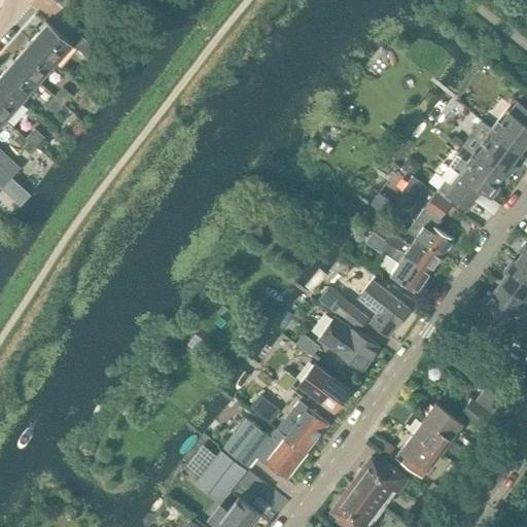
[(29,41),(56,64),(72,44),(95,64),(103,55),(80,34),(72,43),(47,21),(29,41)]
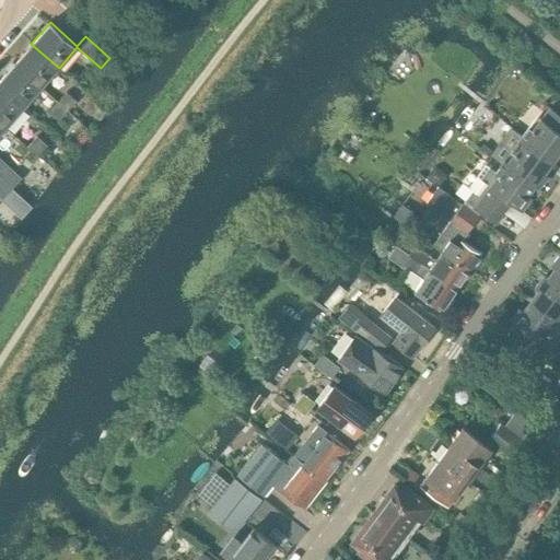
[(42,88),(59,68),(31,44),(13,63),(42,88)]
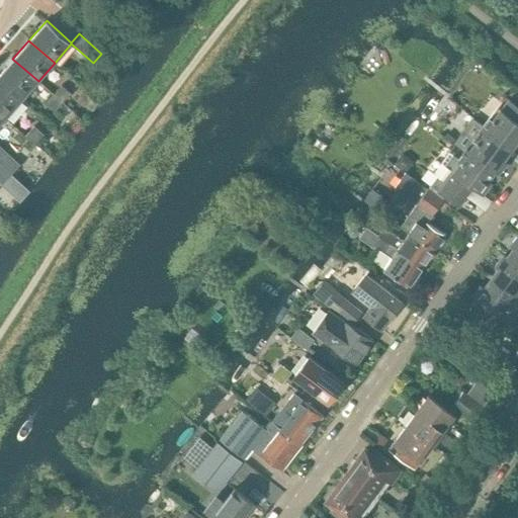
[(0,80),(22,99),(38,81),(12,59),(0,72),(0,80)]
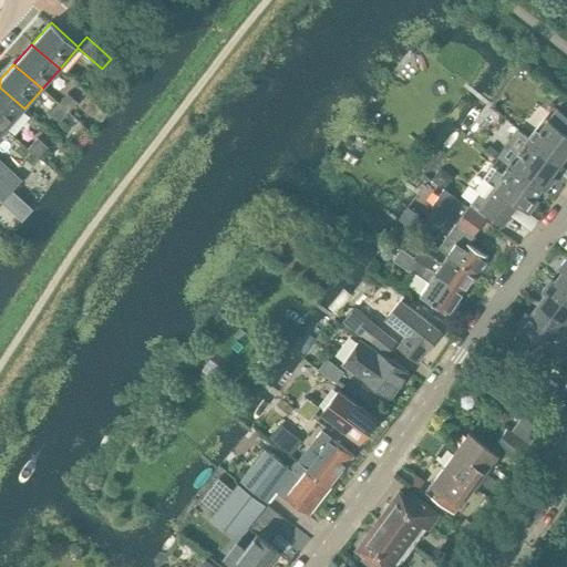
[(0,123),(6,130),(24,109),(0,88),(0,123)]
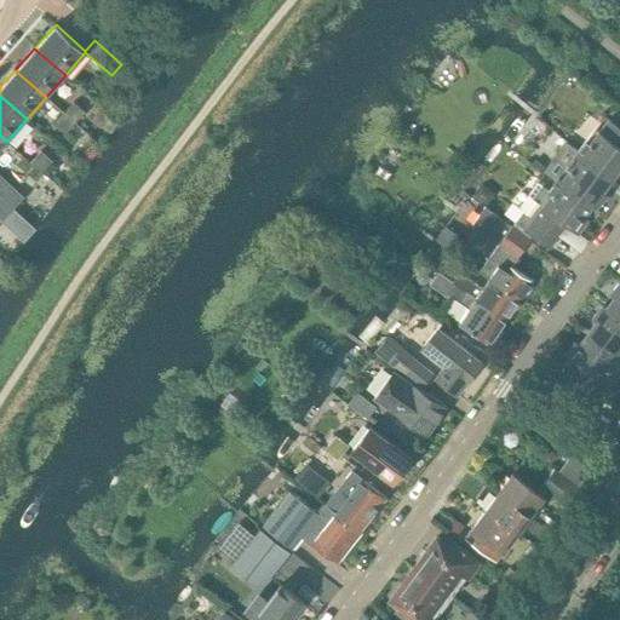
[(64,113),(75,121),(84,112),(73,102),(64,113)]
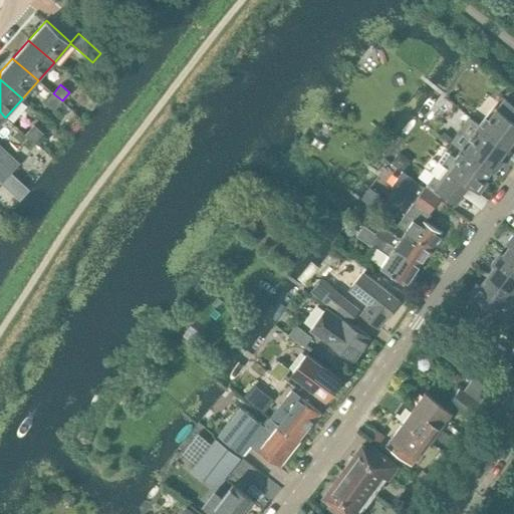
[(54,109),(62,100),(53,93),(45,102),(54,109)]
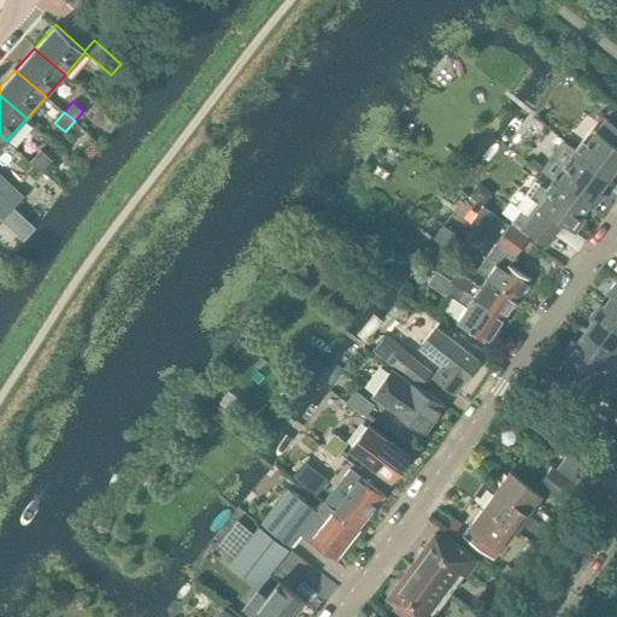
[(576,150),(610,175),(616,166),(616,129),(606,121),(597,133),(592,129),(582,140),(576,150)]
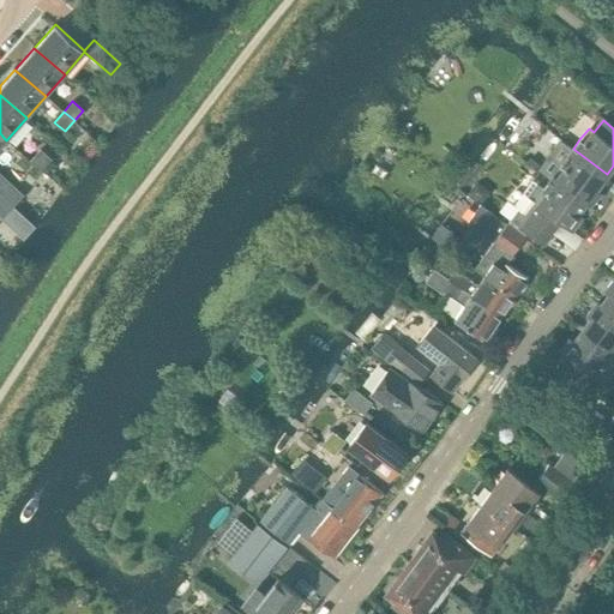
[(561,140),(539,170),(551,179),(589,206),(590,205),(591,204),(601,191),(597,187),(605,178),(607,174),(573,149),(561,140)]
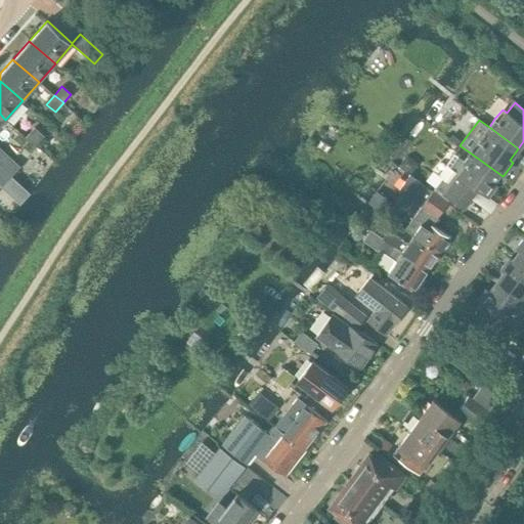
[(35,145),(44,136),(35,128),(27,137),(35,145)]
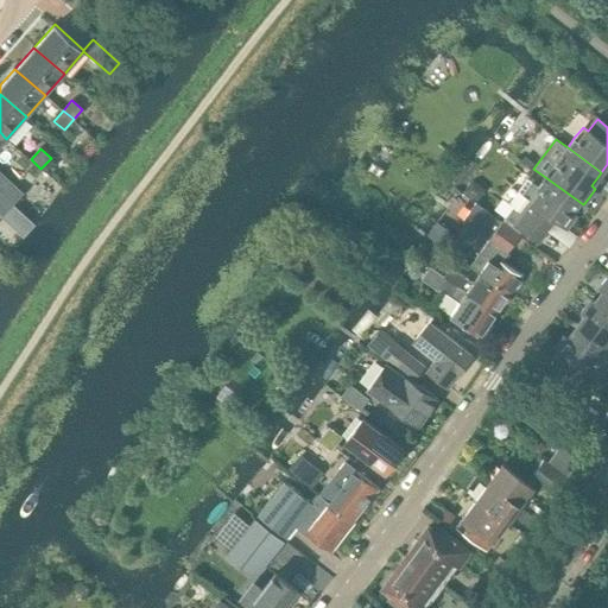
[(0,192),(13,204),(24,192),(0,171),(0,192)]
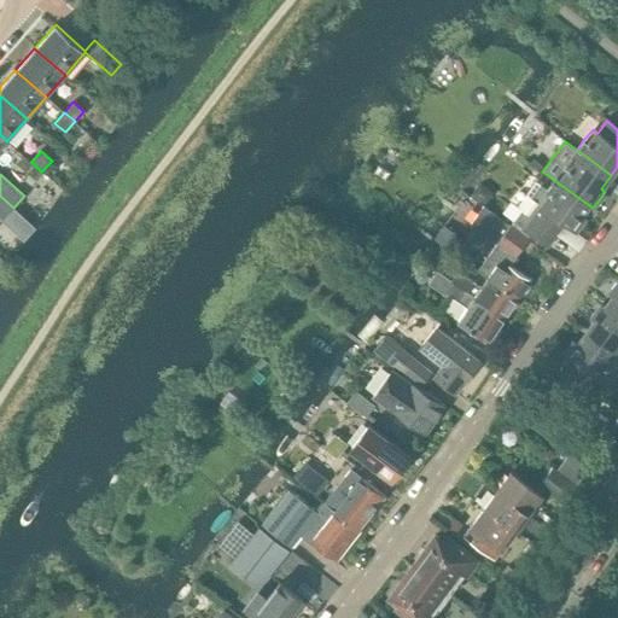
[(514,220),(513,221),(525,229),(548,246),(557,234),(565,223),(576,232),(587,217),(593,208),(554,180),(553,181),(547,188),(540,184),(522,209),(514,220)]
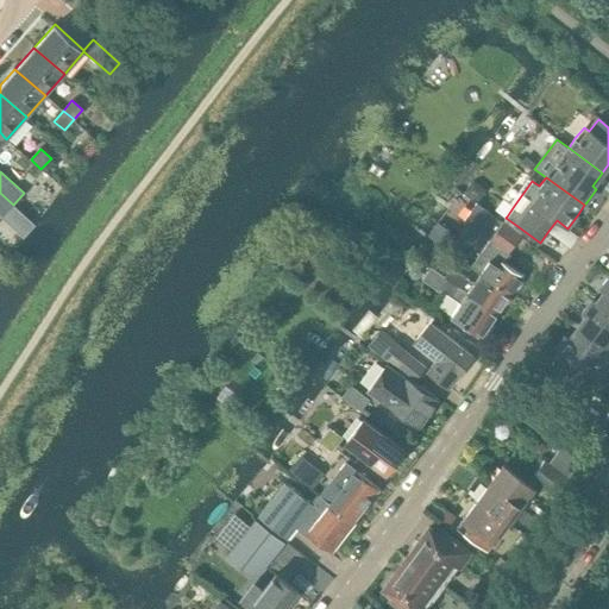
[(472,180),(464,192),(473,198),(482,187),(472,180)]
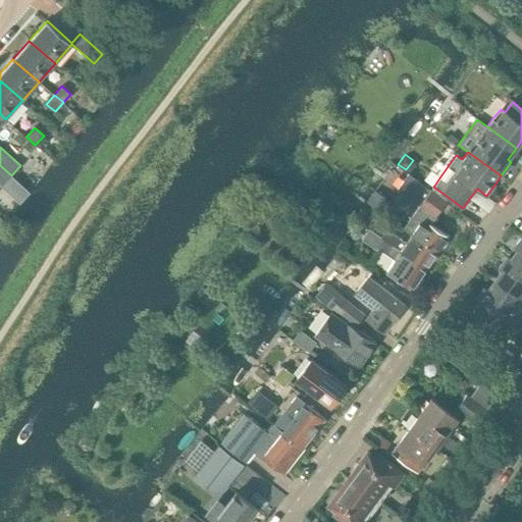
[(11,175),(0,165),(0,184),(2,186),(11,175)]
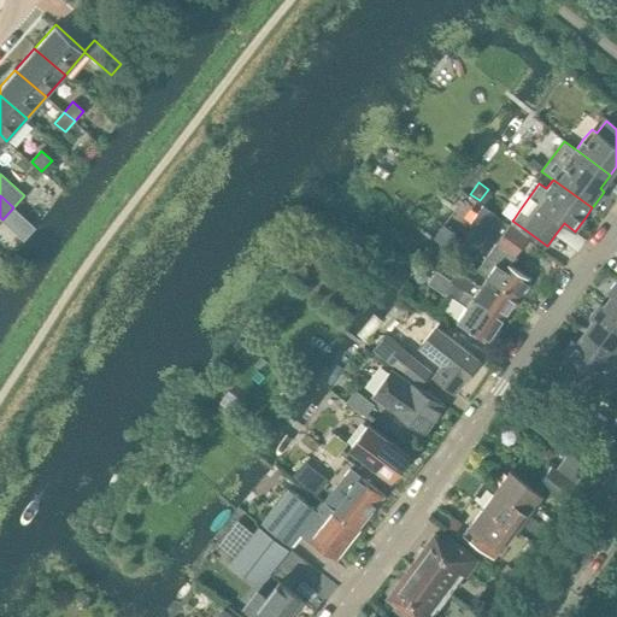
[(479,269),(518,298),(530,278),(510,265),(528,239),(483,205),(470,223),(497,244),(479,269)]
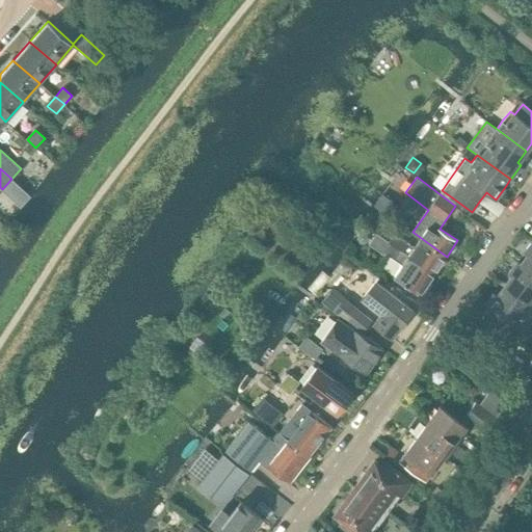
[(382,194),(374,206),(389,217),(397,206),(382,194)]
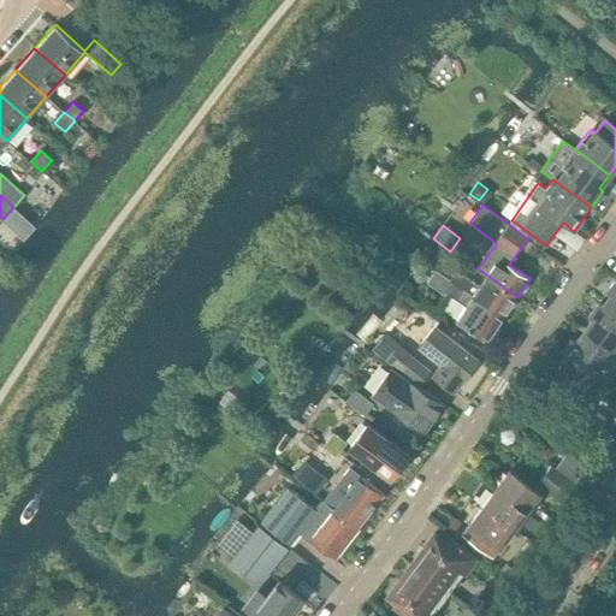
[(503,317),(517,297),(478,268),(477,270),(487,276),(480,286),(456,270),(450,279),(503,317)]
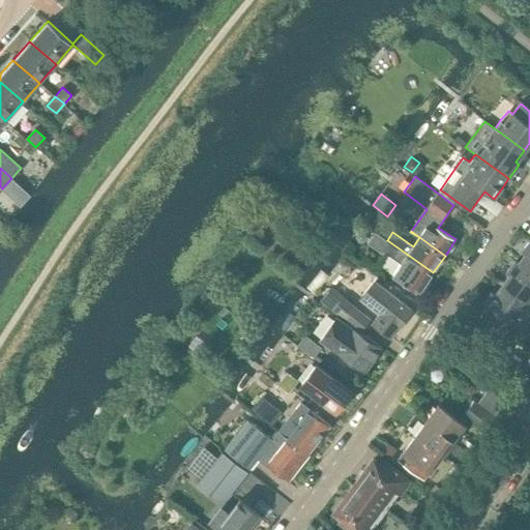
[(433,272),(387,240),(378,234),(374,232),(366,243),(382,254),(384,252),(391,256),(396,249),(398,249),(392,257),(401,263),(392,275),(419,293),(433,272)]
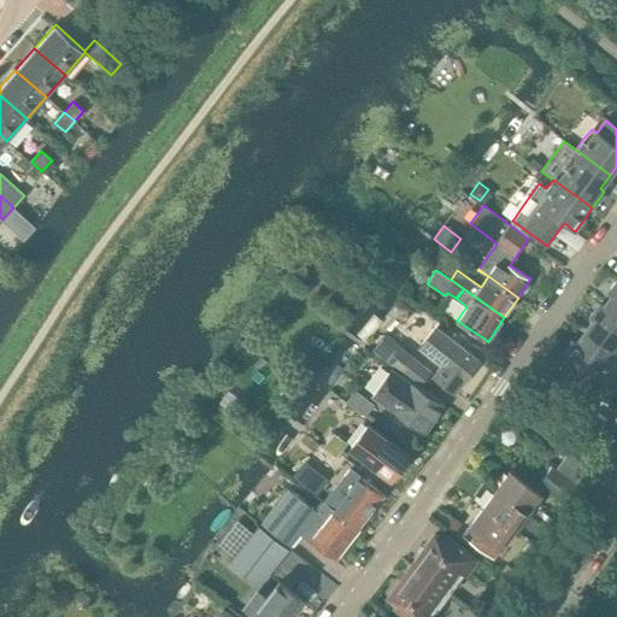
[(616,278),(609,291),(612,294),(604,305),(603,306),(616,316),(616,278)]
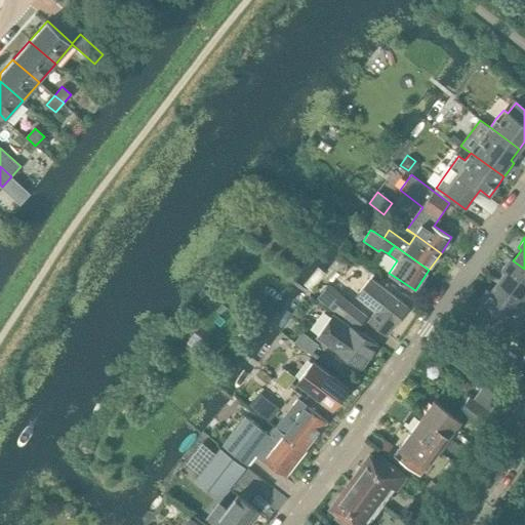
[(524,269),(513,260),(514,259),(511,257),(501,269),(506,271),(498,281),(524,300),(524,269)]
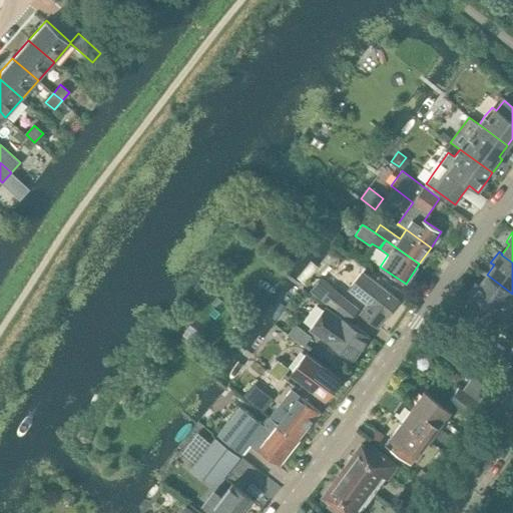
[(299,284),(306,285),(317,270),(309,264),(295,282),(299,284)]
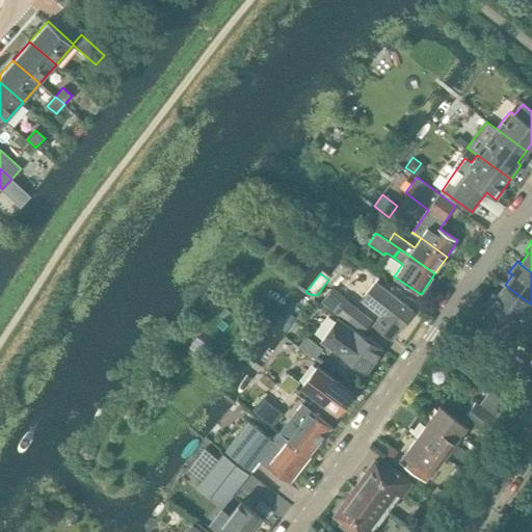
[(418,306),(381,275),(377,280),(376,278),(361,297),(380,314),(373,322),(393,338),(418,306)]
